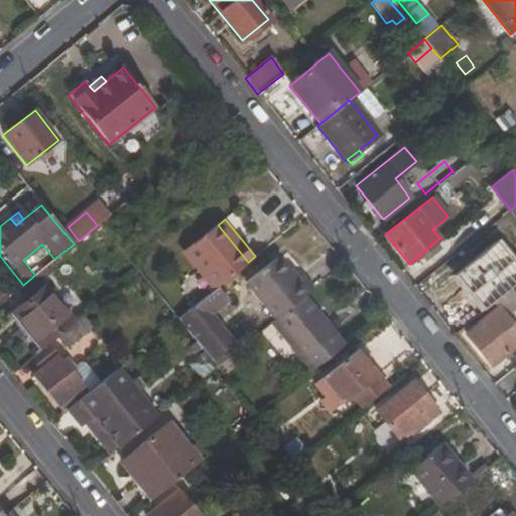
[(492,234),(502,246),(515,236),(505,224),(492,234)]
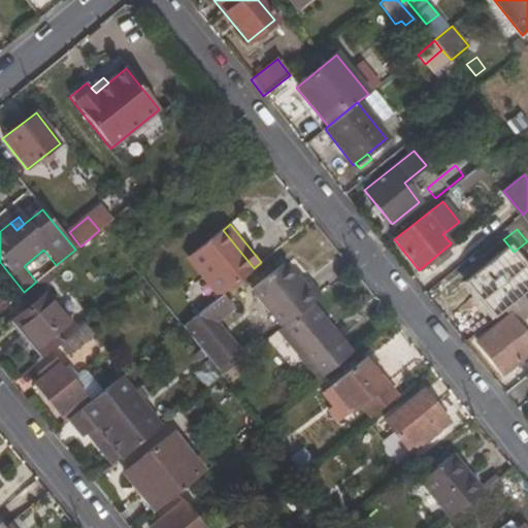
[(223,230),(189,258),(220,295),(222,294),(254,268),(223,230)]
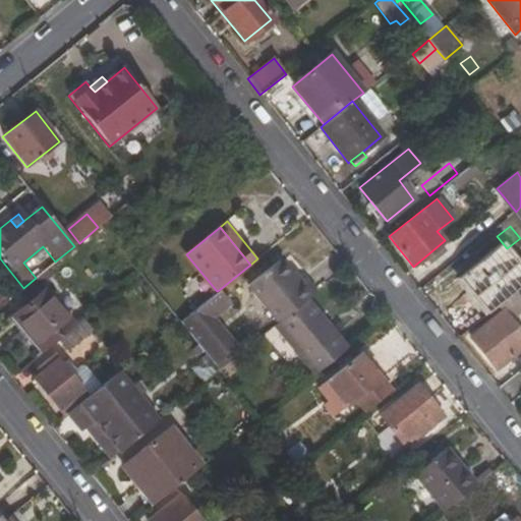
[(278,262),(248,286),(279,325),(308,300),(315,295),(304,281),(298,286),(278,262)]
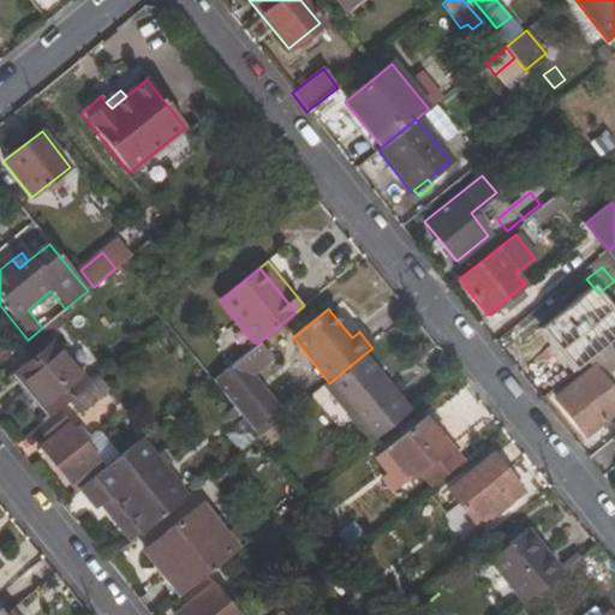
[(509,332),(527,353),(551,334),(533,312),(509,332)]
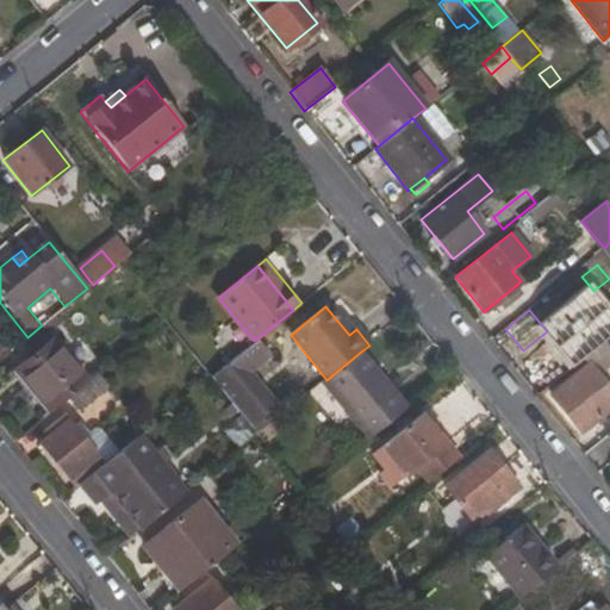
[(50,334),(62,323),(56,313),(42,325),(50,334)]
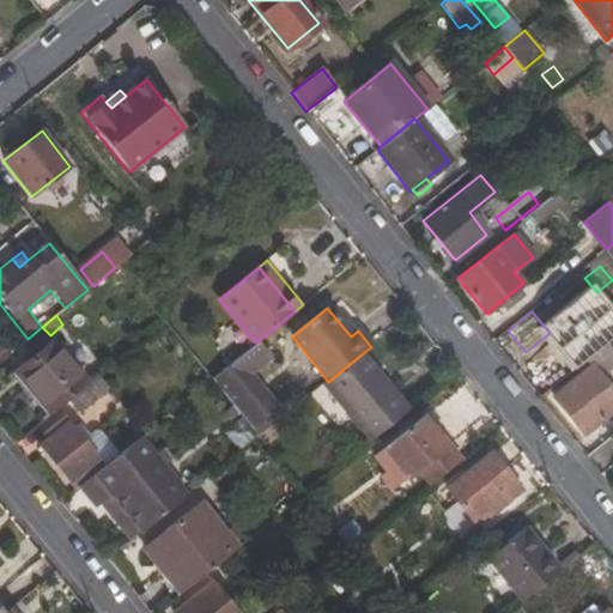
[(612,338),(586,360),(590,368),(554,398),(583,434),(612,408),(612,394),(595,371),(612,357),(612,338)]
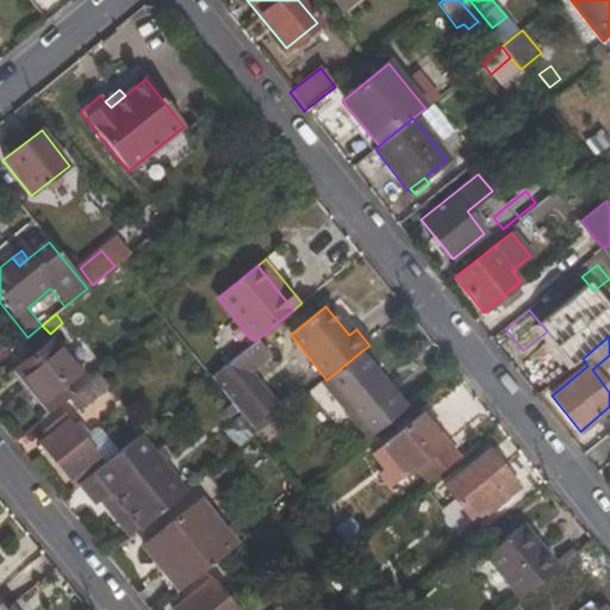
[(50,414),(67,399),(87,383),(51,337),(30,354),(35,359),(18,372),(50,414)]
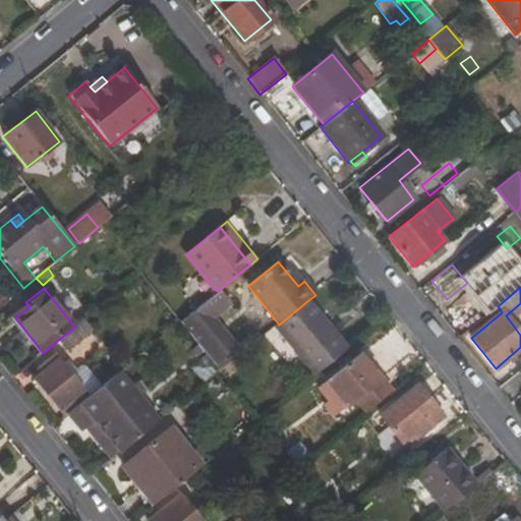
[(219,290),(217,291),(178,323),(217,369),(241,349),(216,317),(231,304),(219,290)]
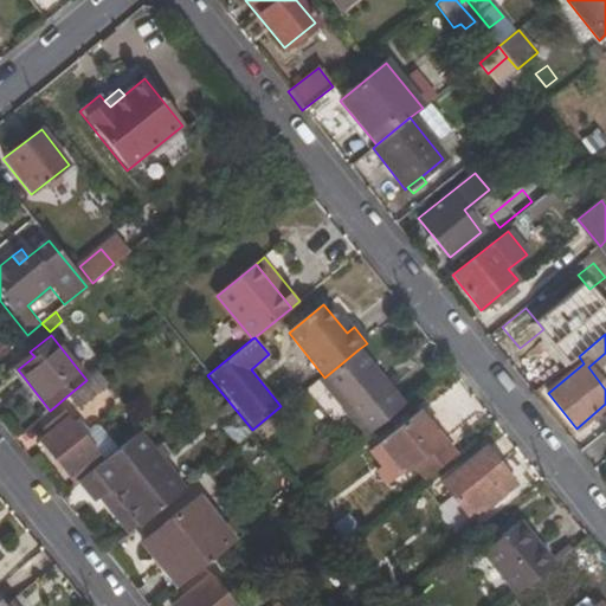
[(365,438),(404,405),(359,349),(324,378),(320,381),(365,438)]
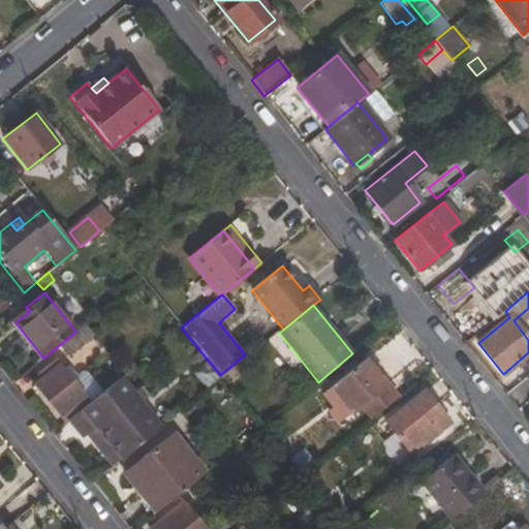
[(67,356),(93,336),(85,325),(75,332),(58,346),(67,356)]
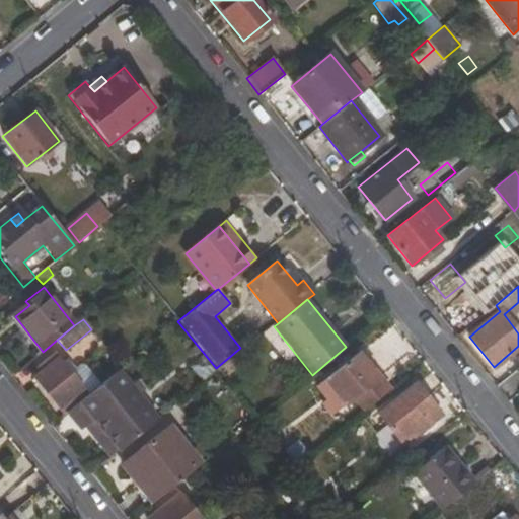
[(56,412),(84,387),(59,356),(30,379),(56,412)]
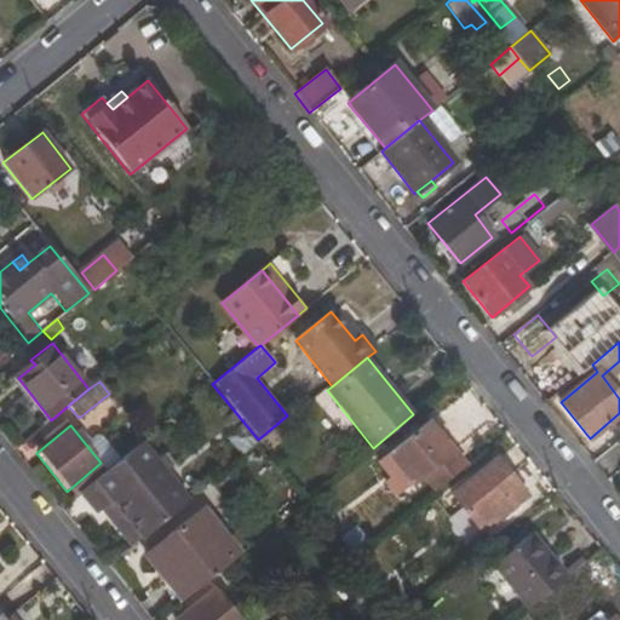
[(409,488),(420,478),(434,494),(463,470),(426,425),(385,458),(409,488)]
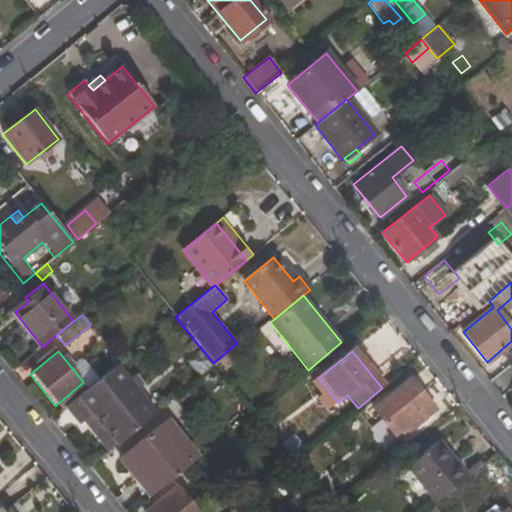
[(116,446),(157,413),(118,364),(66,407),(78,424),(83,421),(91,413),(116,446)]
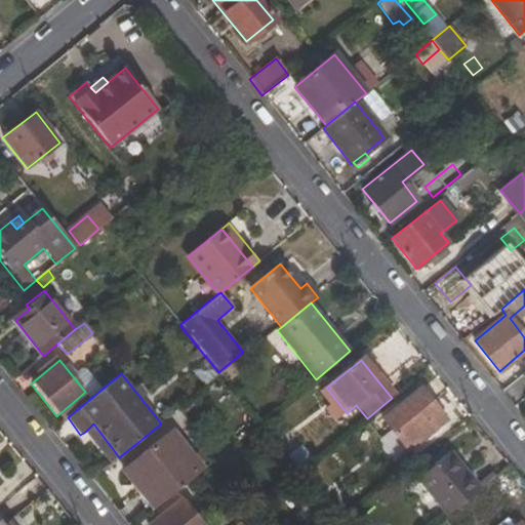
[(409,447),(443,421),(419,392),(386,417),(409,447)]
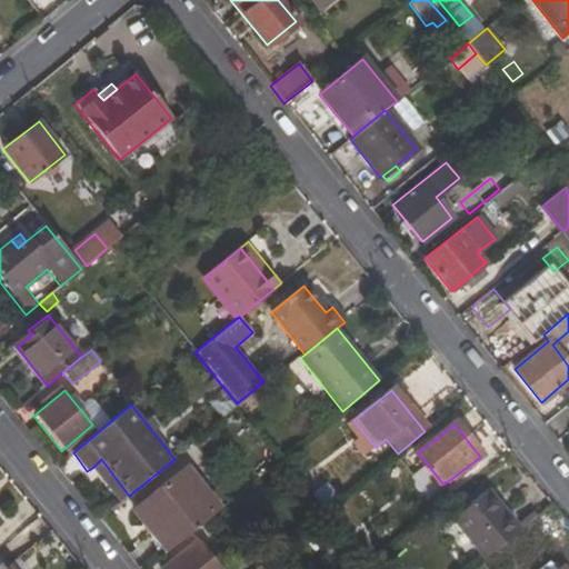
[(129,496),(101,459),(92,468),(120,503),(129,496)]
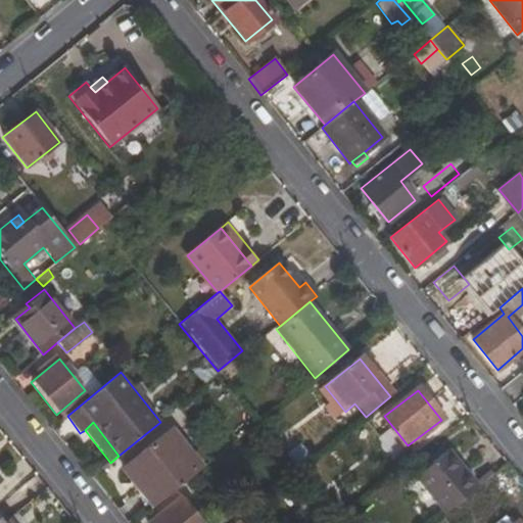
[(123,467),(154,506),(200,468),(170,429),(123,467)]
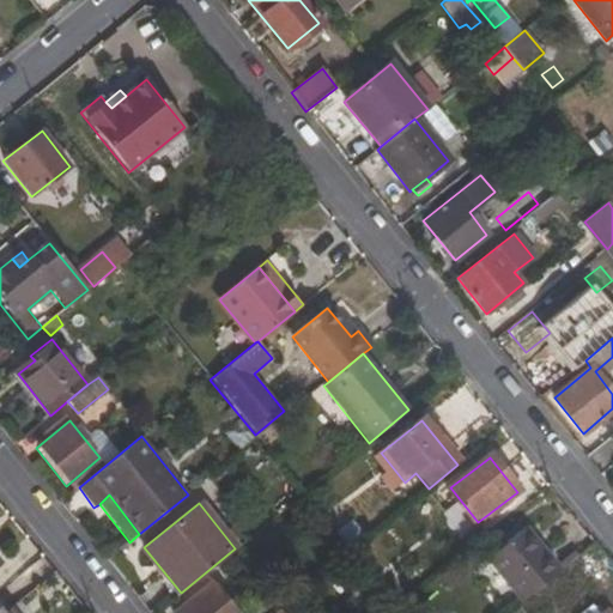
[(363,541),(351,527),(338,538),(350,552),(363,541)]
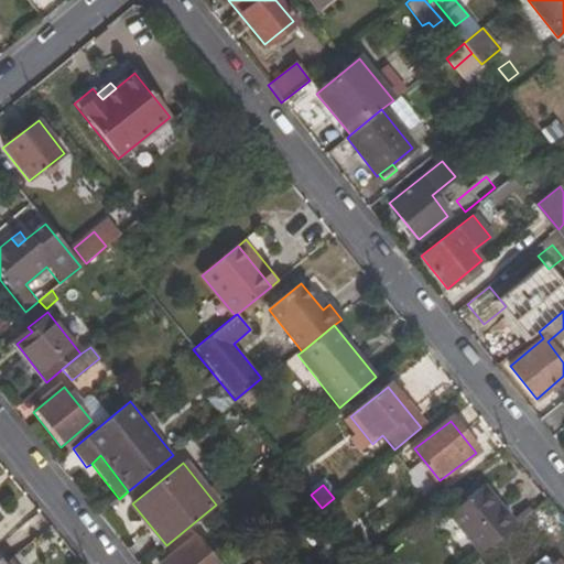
[(501,507),(485,485),(479,489),(497,511),(501,507)]
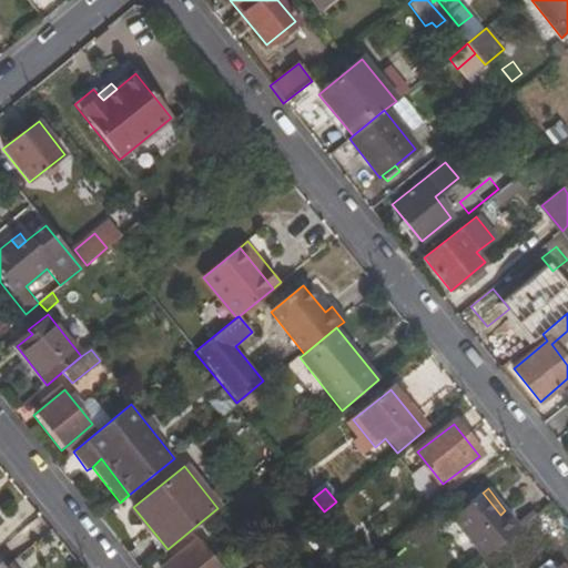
[(483,558),(505,541),(519,528),(505,510),(500,515),(483,493),(450,518),(483,558)]
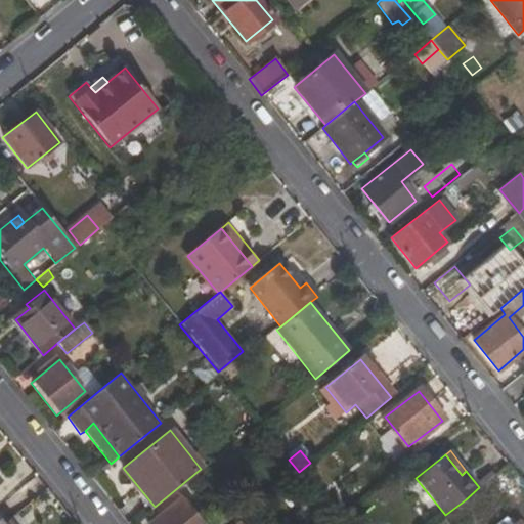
[(475,512),(496,494),(485,482),(479,487),(466,499),(475,512)]
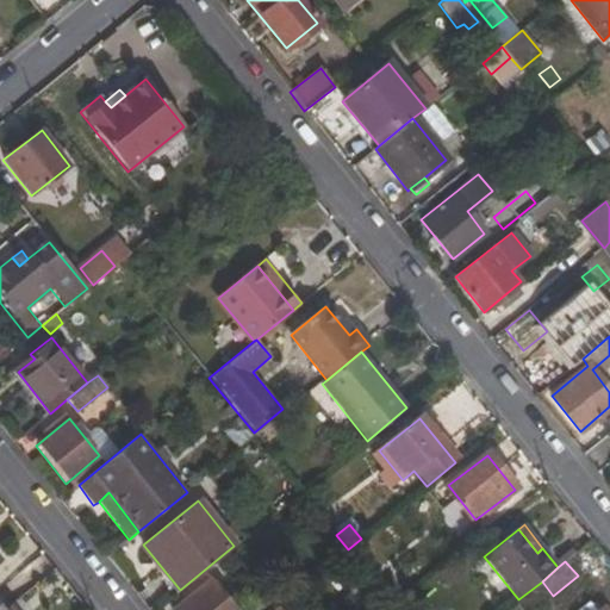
[(273,609),(280,605),(268,590),(243,609),(235,609),(209,577),(176,603),(179,607),(174,609),(273,609)]
